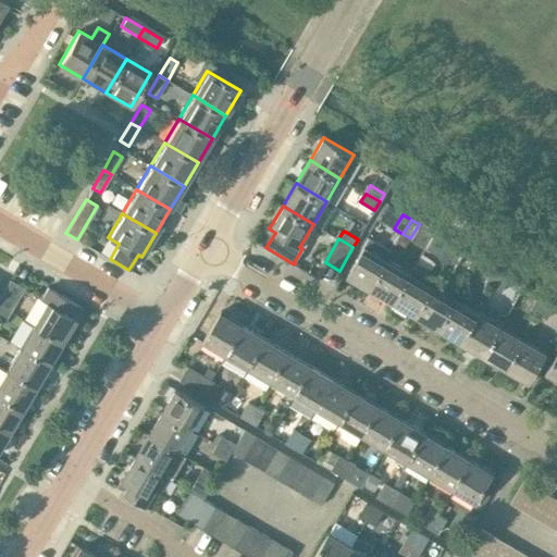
[(440,256),(448,260),(456,246),(448,242),(440,256)]
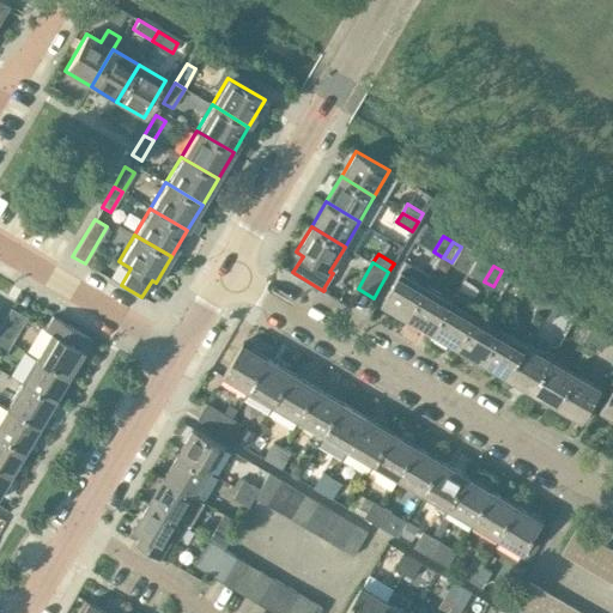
[(382,303),(407,317),(426,285),(401,269),(382,303)]
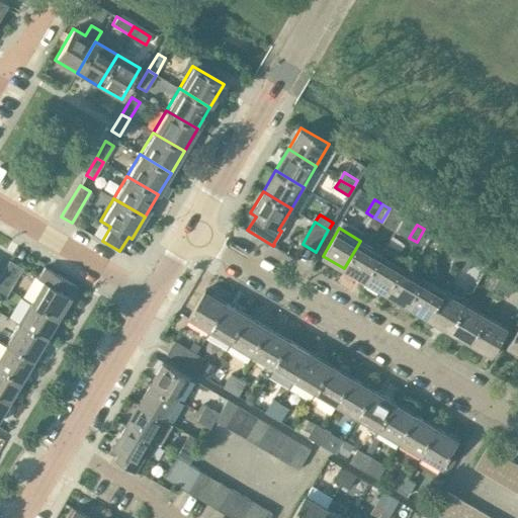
[(417,242),(424,247),(432,234),(424,229),(417,242)]
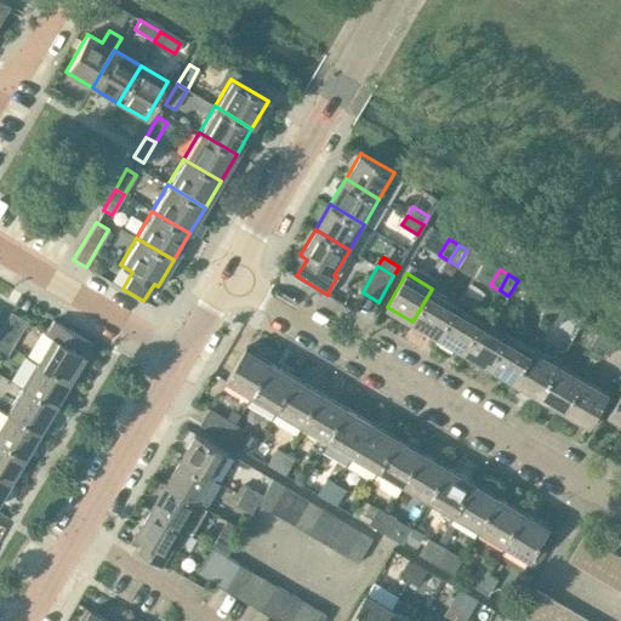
[(412,322),(438,337),(457,303),(432,289),(412,322)]
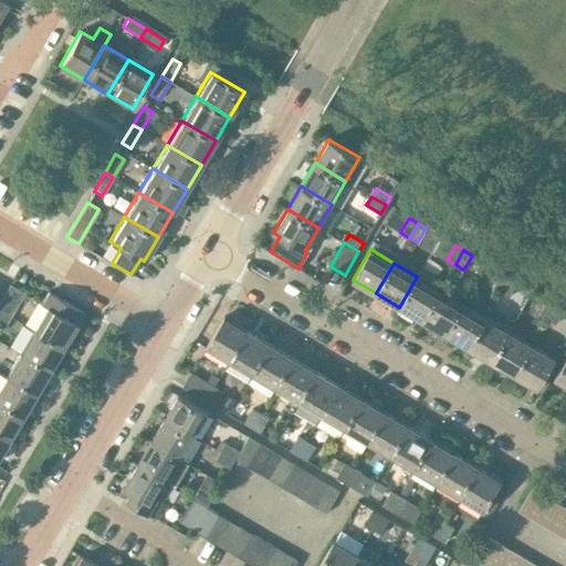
[(493,286),(501,292),(510,278),(501,272),(493,286)]
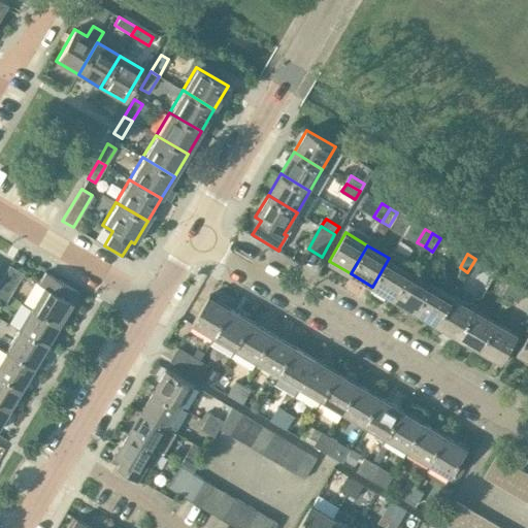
[(372,287),(394,299),(410,270),(389,258),(372,287)]
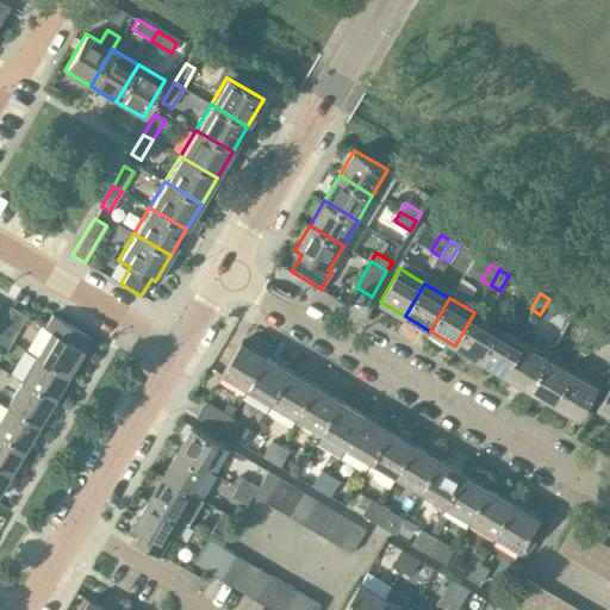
[(540,315),(549,319),(558,304),(549,299),(540,315)]
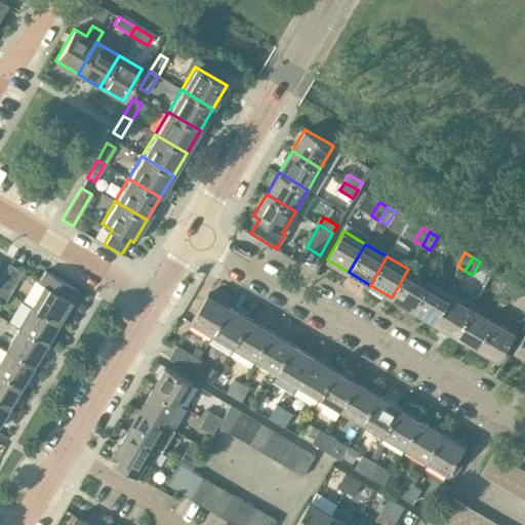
[(0,278),(0,288),(9,293),(22,272),(9,264),(0,278)]
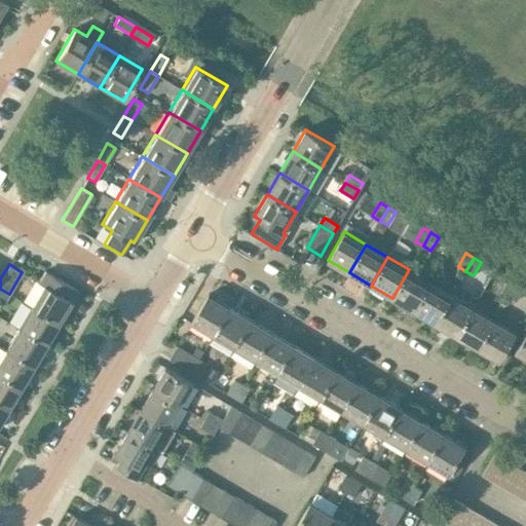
[(392,298),(413,310),(430,283),(409,269),(392,298)]
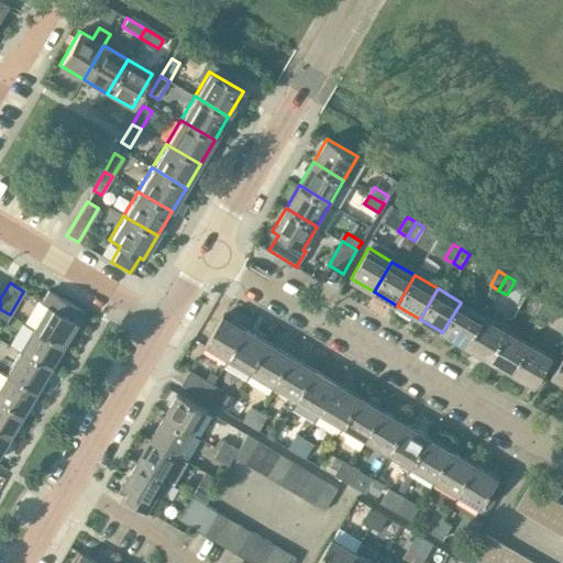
[(32,328),(62,345),(76,322),(75,321),(81,310),(47,290),(40,302),(45,306),(32,328)]
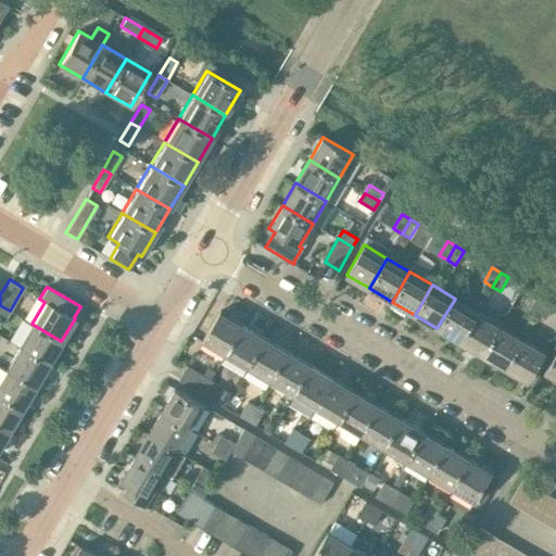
[(529,308),(538,313),(546,300),(538,294),(529,308)]
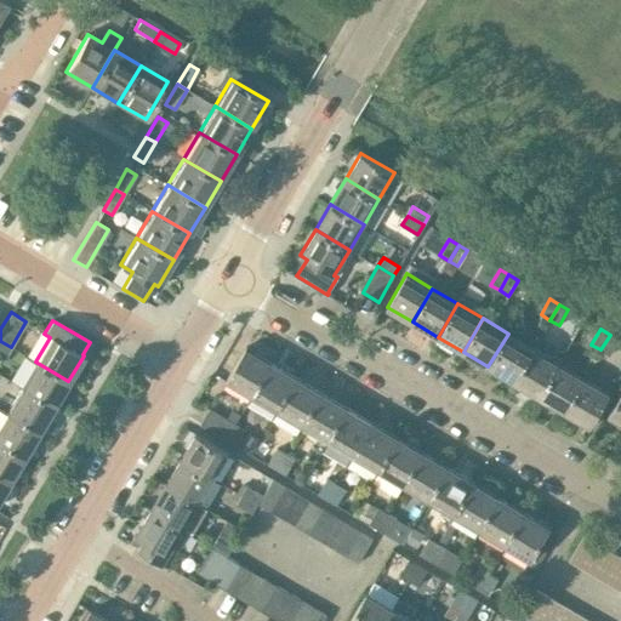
[(488,366),(513,382),(534,348),(508,334),(488,366)]
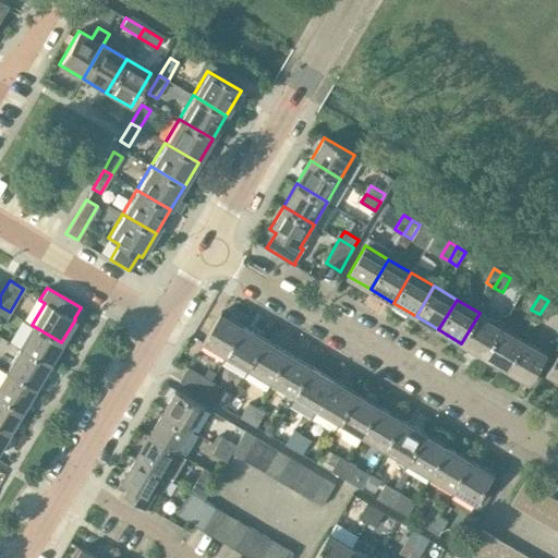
[(540,314),(547,319),(556,305),(548,301),(540,314)]
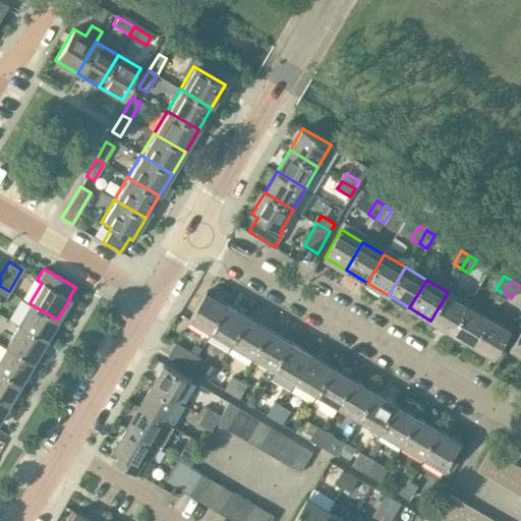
[(0,296),(4,299),(9,291),(0,286),(0,296)]
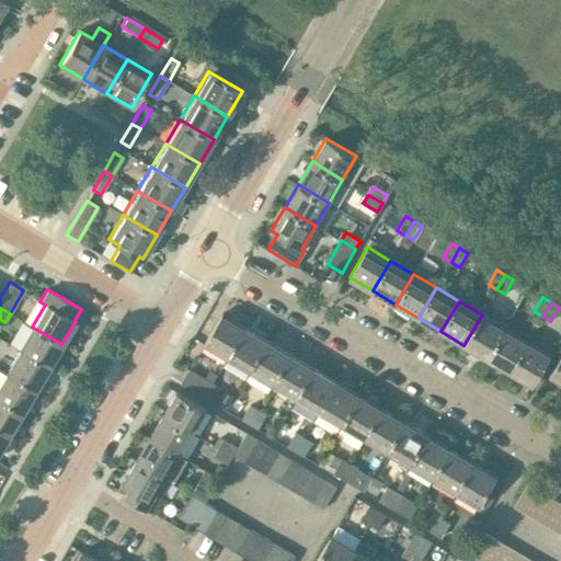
[(204,344),(228,357),(245,328),(222,313),(204,344)]
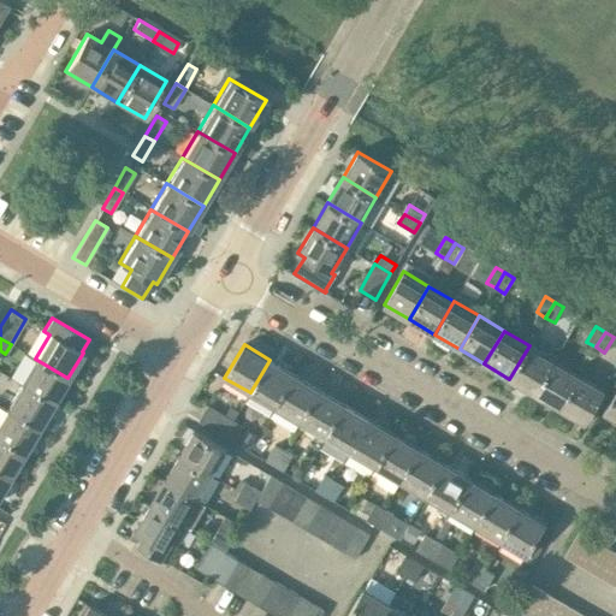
[(534,394),(554,360),(558,351),(548,345),(543,354),(529,345),(509,379),(534,394)]
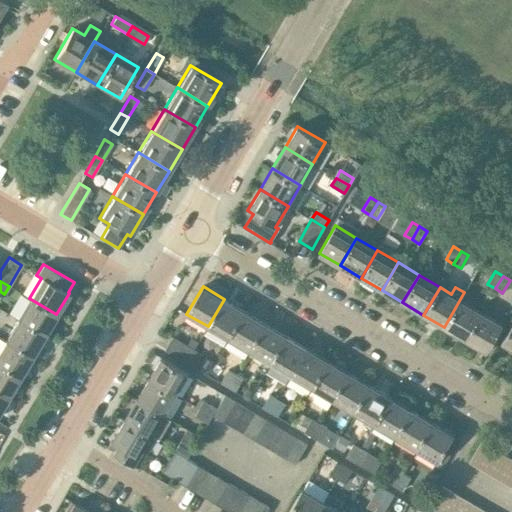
[(16,319),(44,335),(56,314),(29,298),(16,319)]
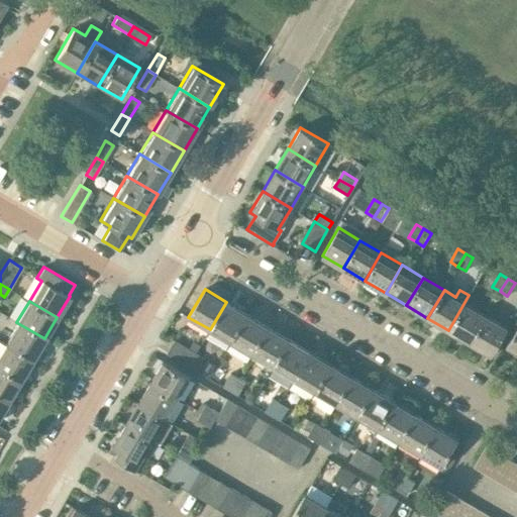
[(210,329),(231,342),(247,314),(226,302),(210,329)]
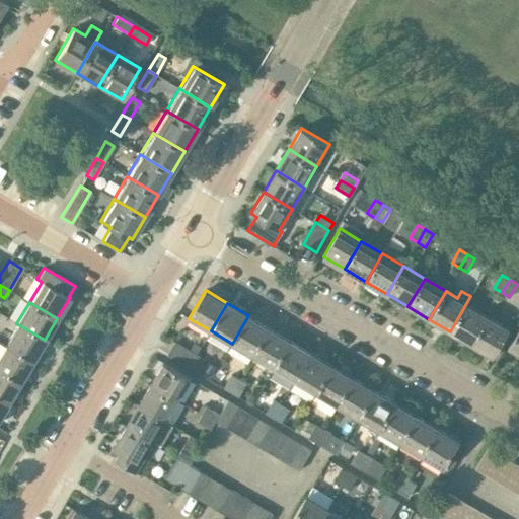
[(450,331),(471,344),(488,315),(466,303),(450,331)]
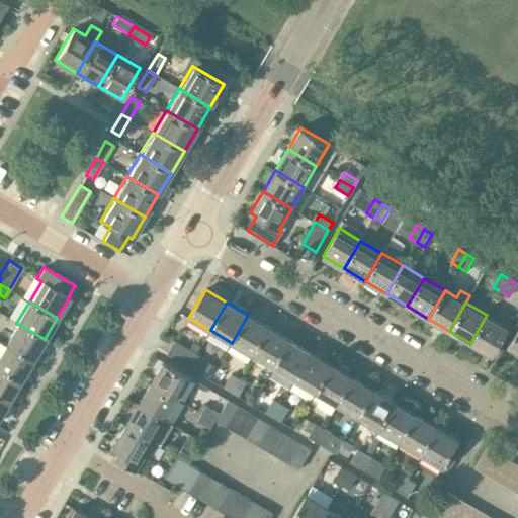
[(232,343),(252,355),(269,327),(248,315),(232,343)]
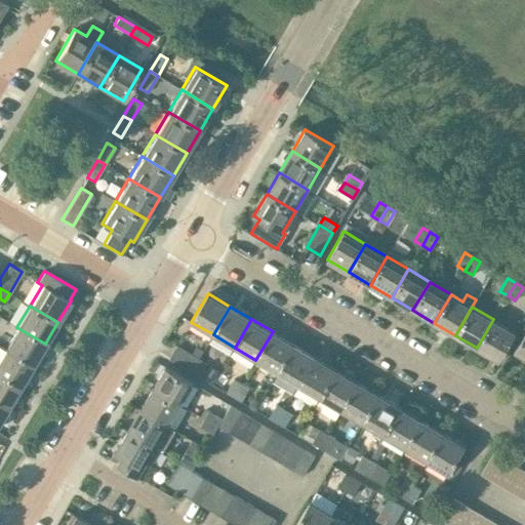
[(477,348),(498,361),(516,332),(493,319),(477,348)]
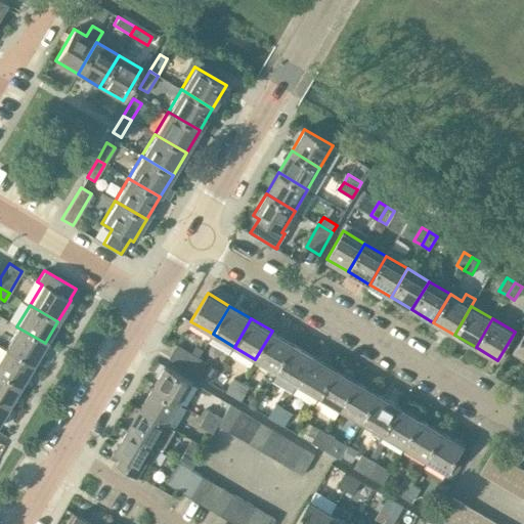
[(4,348),(33,364),(45,343),(16,326),(4,348)]
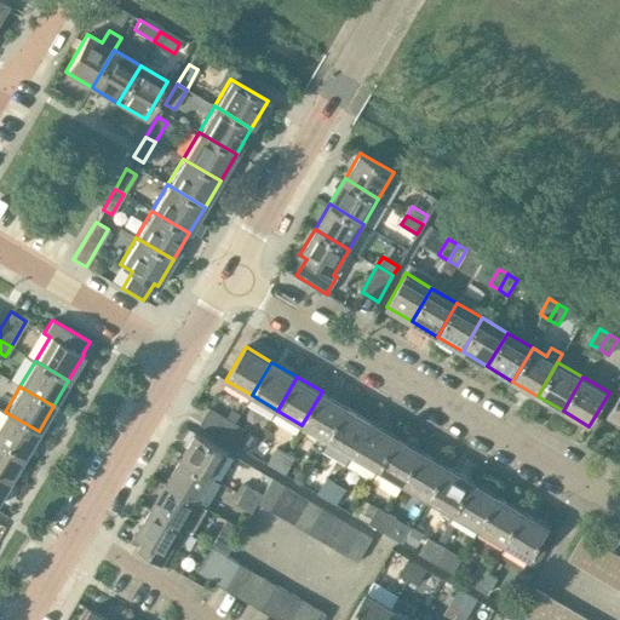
[(302,425),(327,440),(348,407),(322,391),(302,425)]
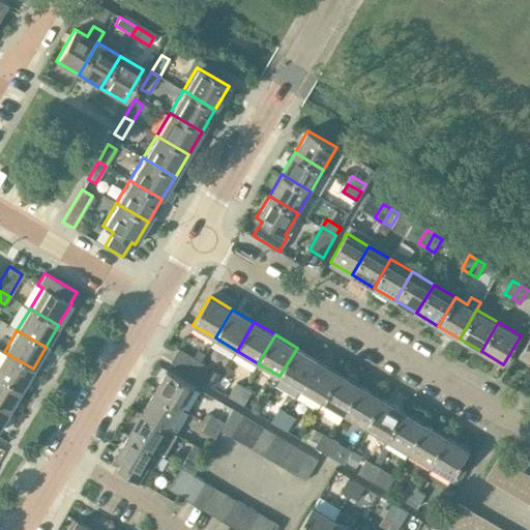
[(529,334),(519,354),(529,360),(529,334)]
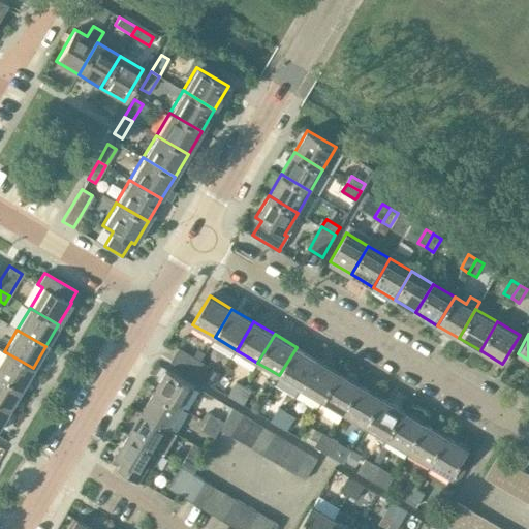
[(279,375),(301,389),(317,360),(297,347),(279,375)]
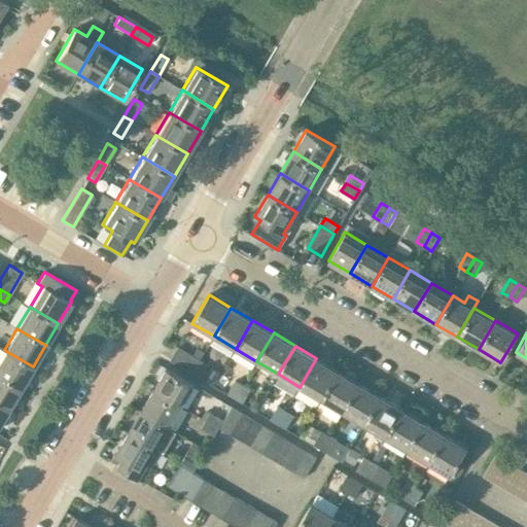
[(170,360),(192,373),(200,359),(178,347),(170,360)]
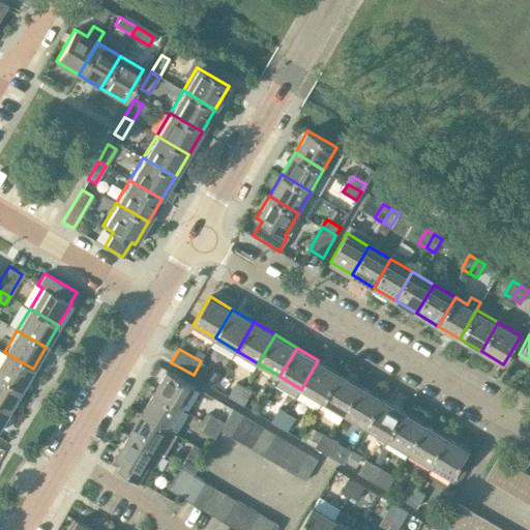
[(0,358),(0,378),(21,390),(33,369),(4,352),(0,358)]
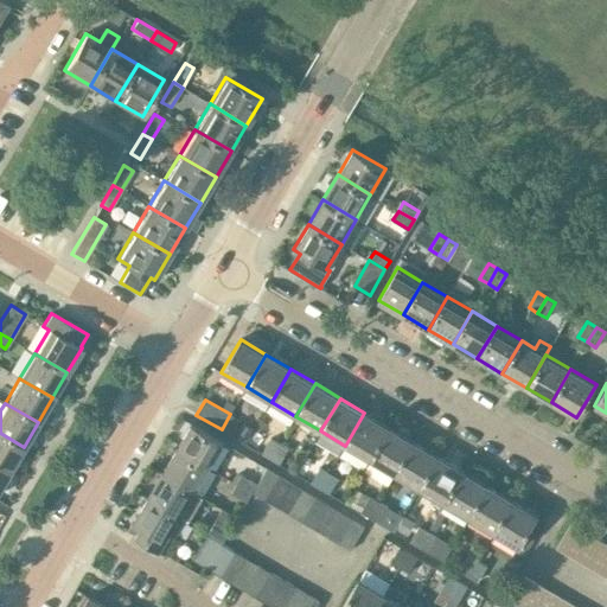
[(345,446),(370,460),(389,427),(364,413),(345,446)]
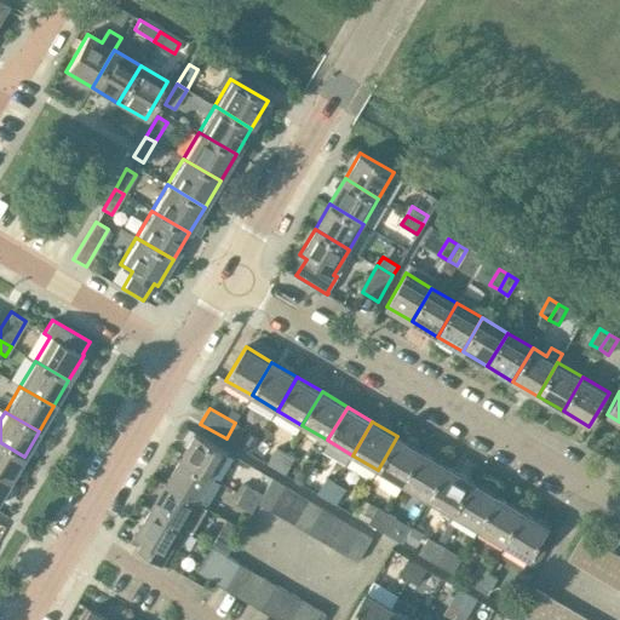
[(227,438),(235,445),(245,429),(235,423),(227,438)]
